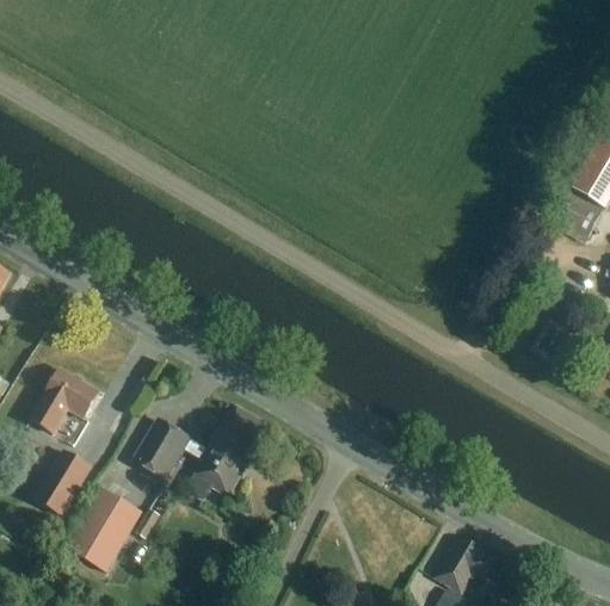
[(609,184),(581,168),(572,185),(605,205),(609,198),(609,184)]
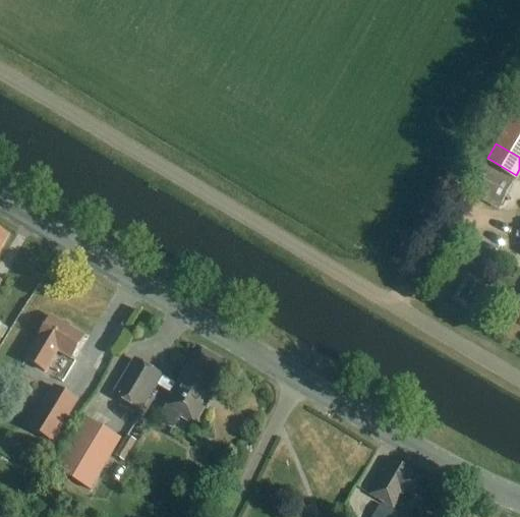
[(471,186),(468,192),(497,208),(501,200),(512,179),(482,164),(471,186)]
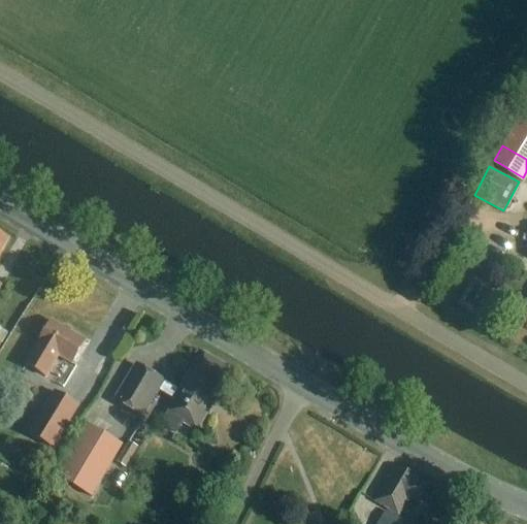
[(0,249),(8,236),(0,230),(0,249)]
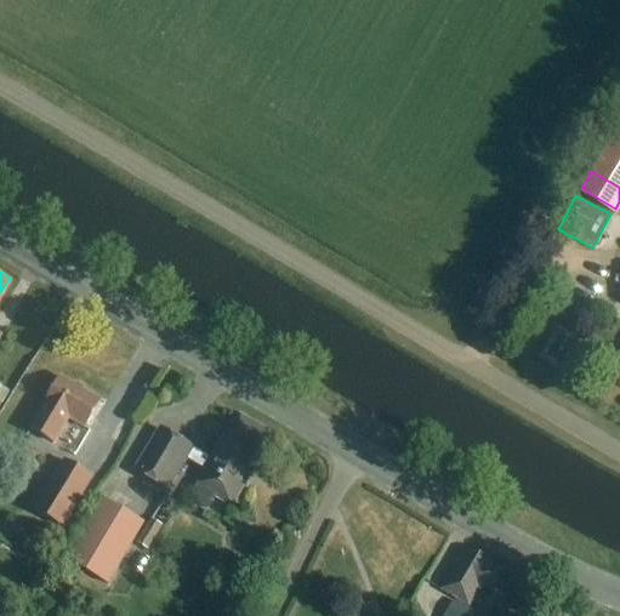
[(61,375),(45,401),(46,401),(30,427),(55,440),(69,416),(85,425),(101,399),(61,375)]
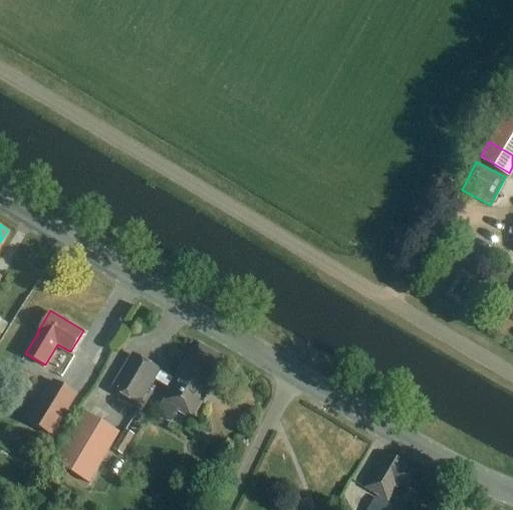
[(160,367),(154,377),(169,387),(161,400),(163,401),(156,412),(172,422),(180,411),(191,418),(215,376),(212,374),(223,355),(199,341),(188,360),(185,358),(174,376),(160,367)]
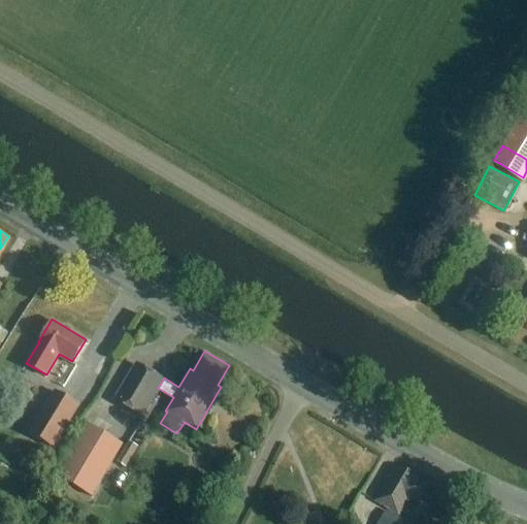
[(158,388),(164,378),(137,361),(116,397),(142,414),(158,388)]
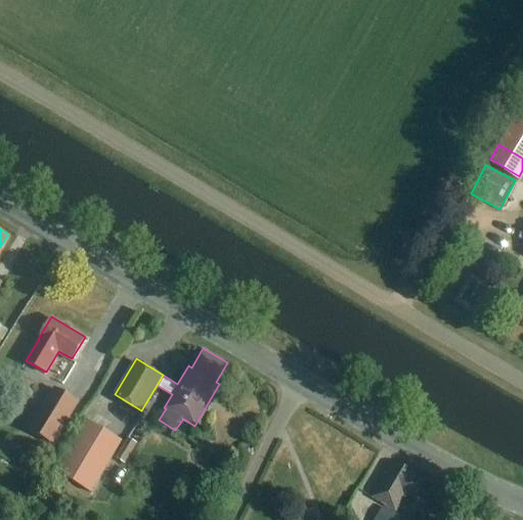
[(28,429),(52,444),(79,401),(53,386),(28,429)]
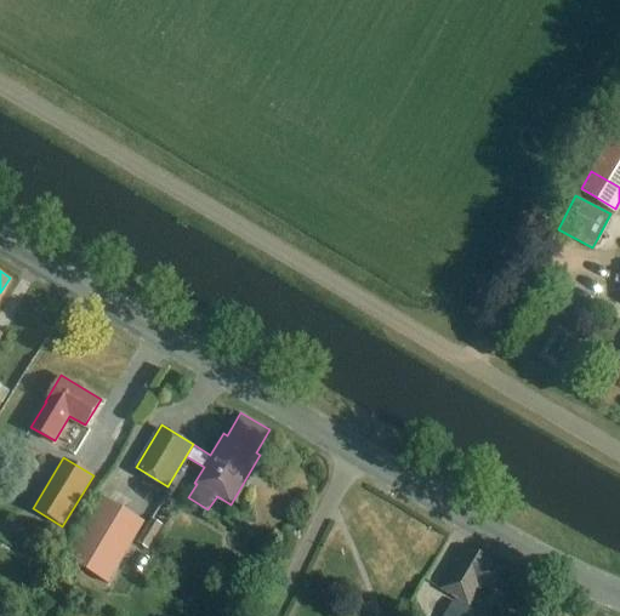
[(103,495),(68,552),(66,555),(108,581),(144,520),(103,495)]
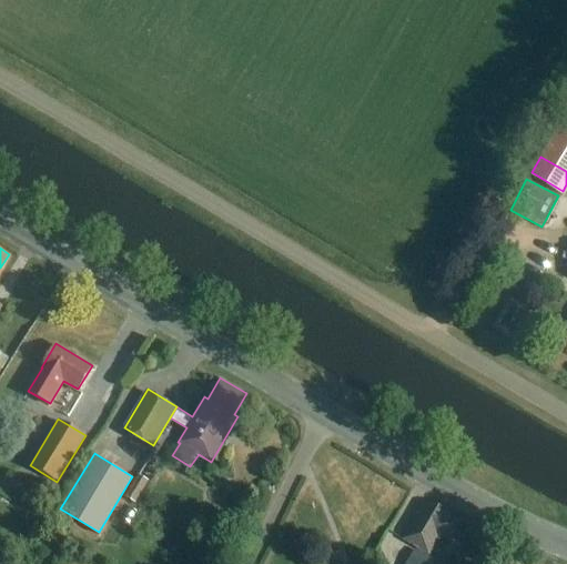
[(139,472),(125,494),(137,501),(150,479),(139,472)]
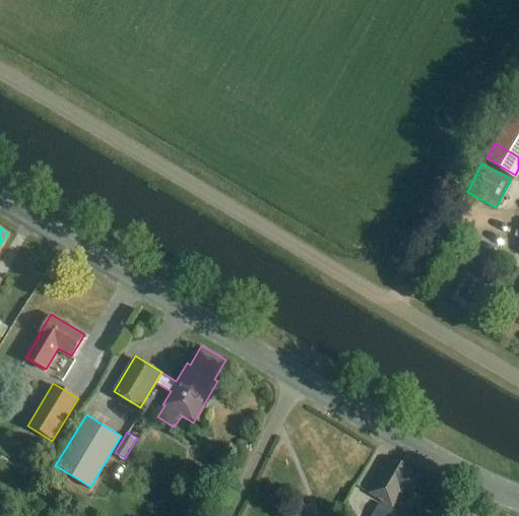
[(25,440),(14,444),(20,460),(31,455),(25,440)]
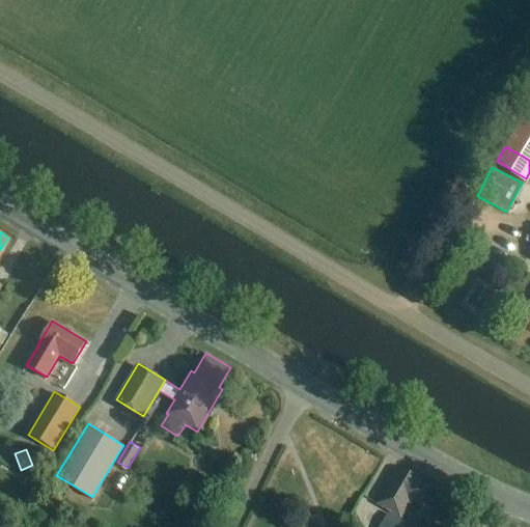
[(419,479),(397,466),(375,502),(400,517),(411,499),(420,504),(430,487),(419,480),(419,479)]
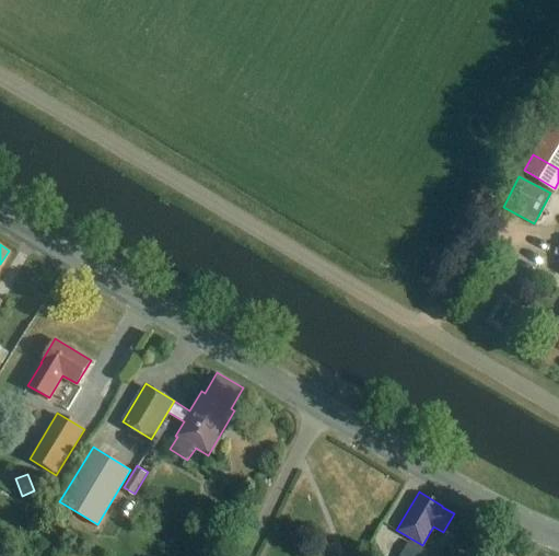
[(410,539),(399,555),(432,555),(434,553),(410,539)]
